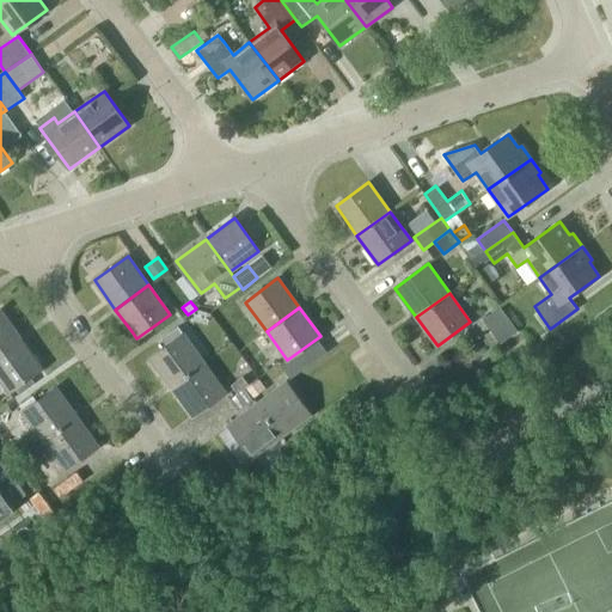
[(518,331),(500,307),(482,319),(501,343),(518,331)]
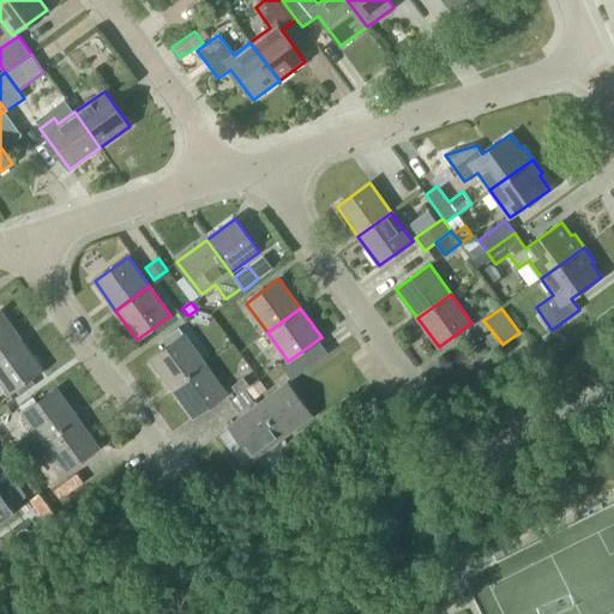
[(0,355),(22,339),(0,311),(0,355)]
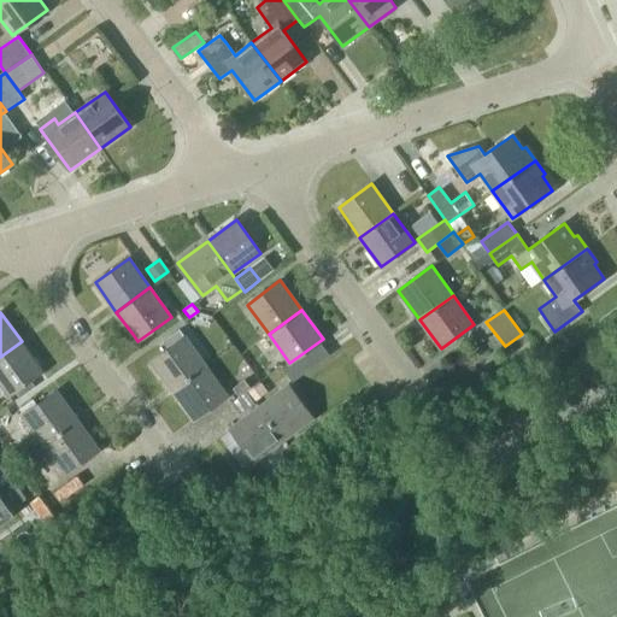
[(181,330),(165,341),(170,347),(186,336),(181,330)]
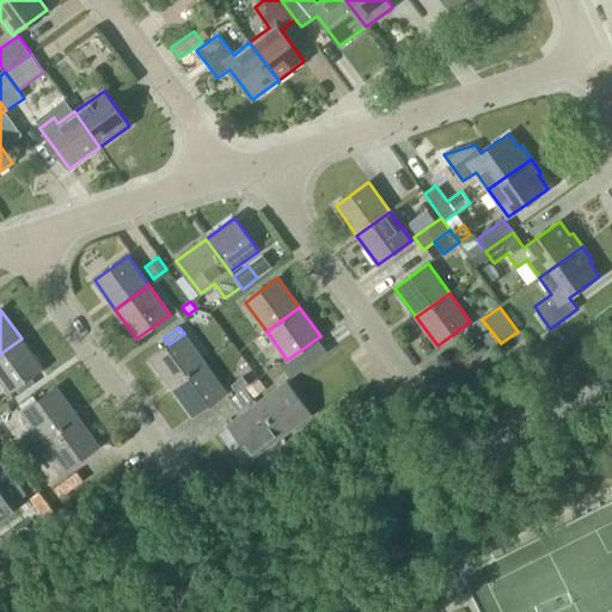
[(171,387),(204,363),(184,334),(169,344),(151,357),(171,387)]
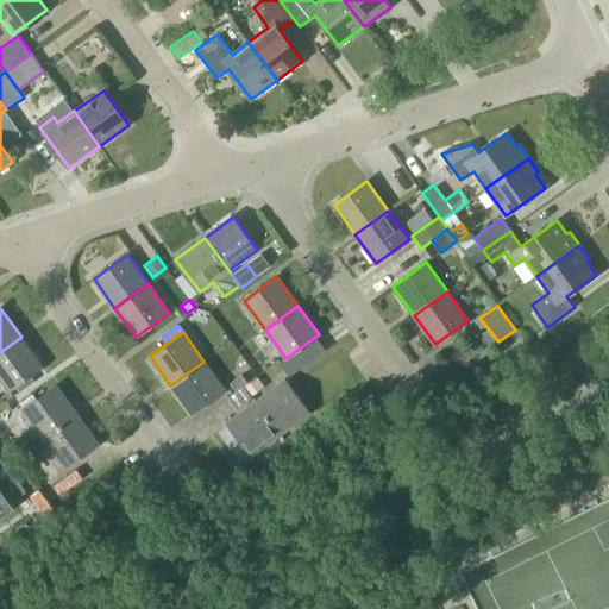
[(0,352),(0,377),(10,390),(42,366),(22,337),(0,352)]
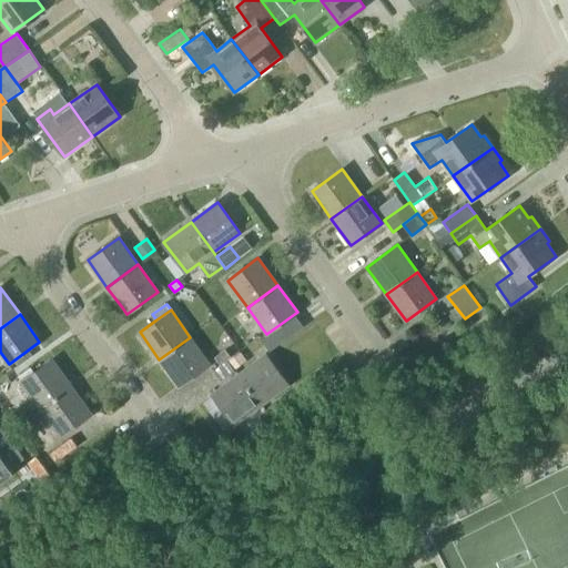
[(179,386),(210,364),(190,337),(159,359),(179,386)]
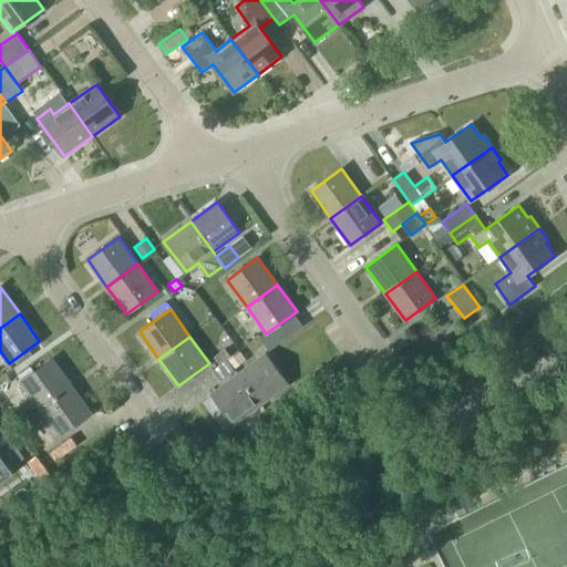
[(29,349),(16,358),(20,364),(33,354),(29,349)]
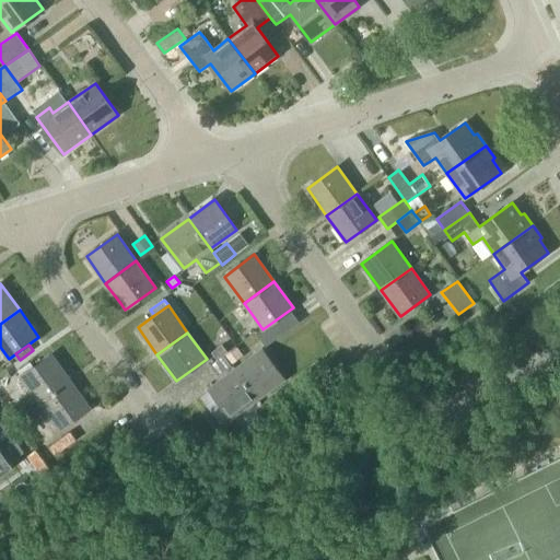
[(243,356),(236,346),(223,356),(230,364),(231,364),(243,356)]
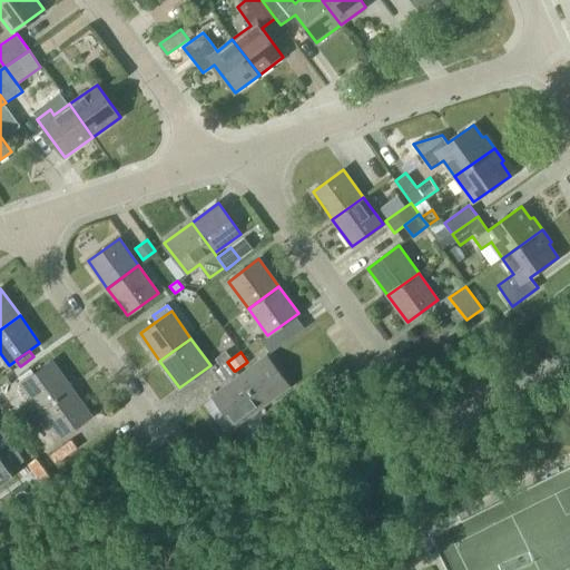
[(263,406),(290,386),(266,355),(239,375),(263,406)]
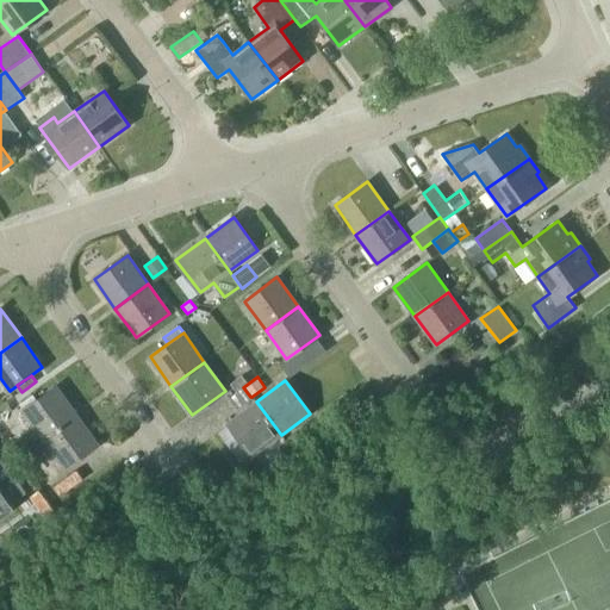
[(44,440),(78,416),(56,386),(23,410),(44,440)]
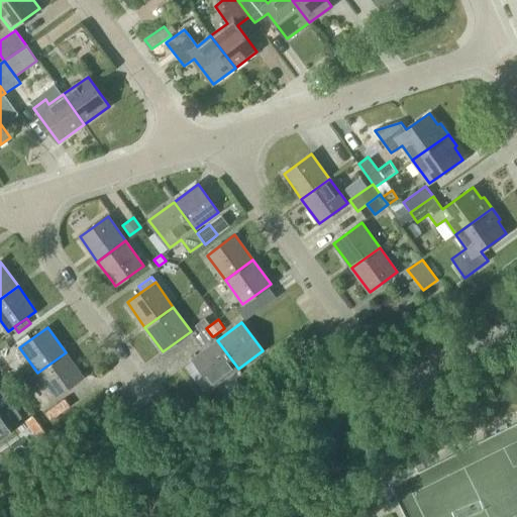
[(206,328),(194,337),(201,347),(213,337),(213,336),(212,336),(206,328)]
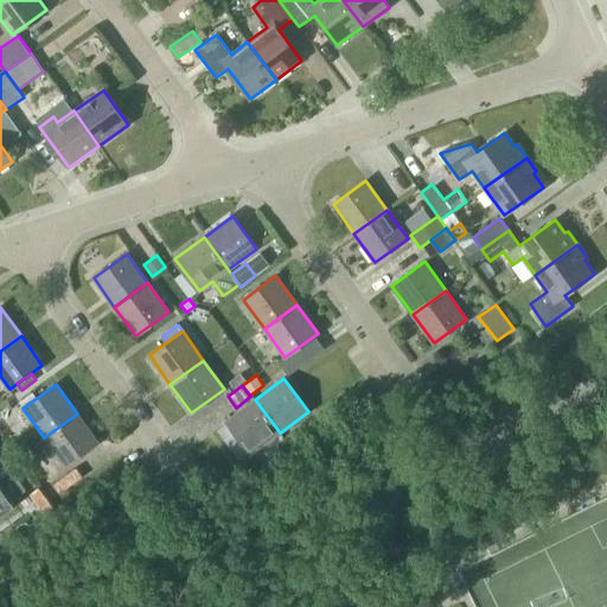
[(251,454),(280,433),(255,400),(227,421),(251,454)]
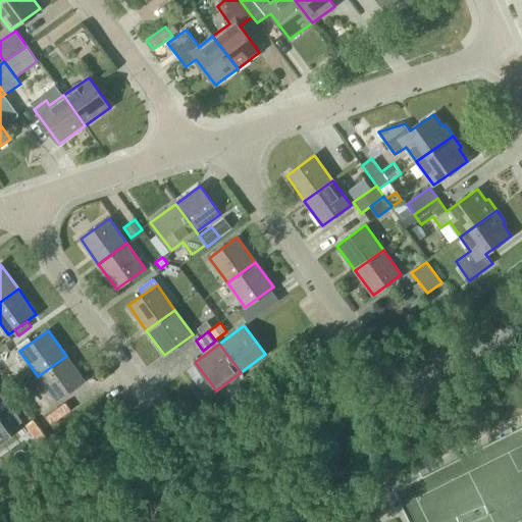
[(38,376),(55,401),(84,380),(66,356),(38,376)]
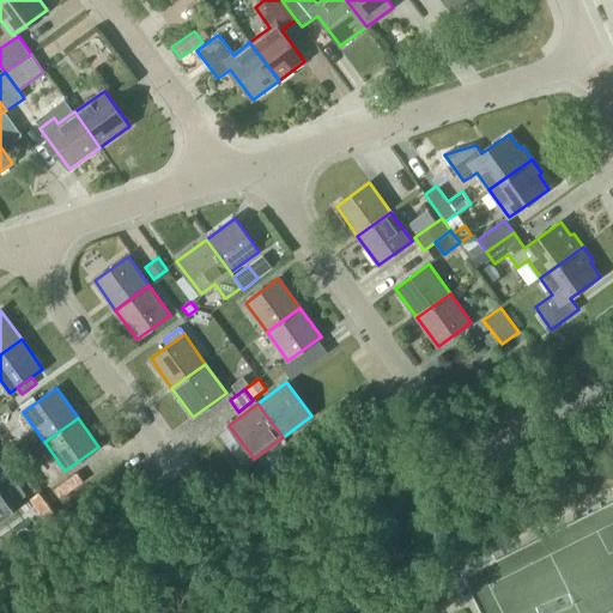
[(0,520),(14,510),(11,505),(26,495),(1,461),(0,459),(0,520)]
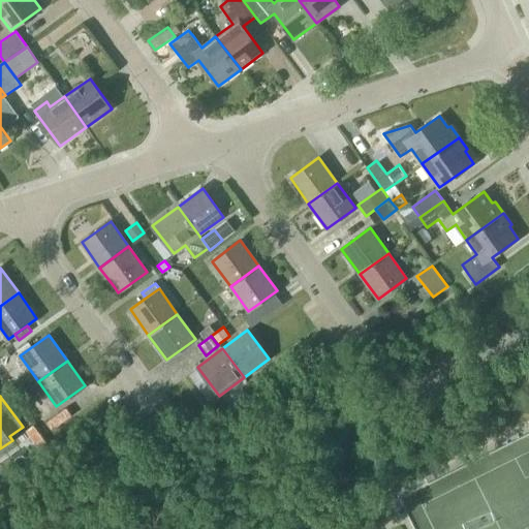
[(36,415),(43,426),(51,421),(43,410),(36,415)]
